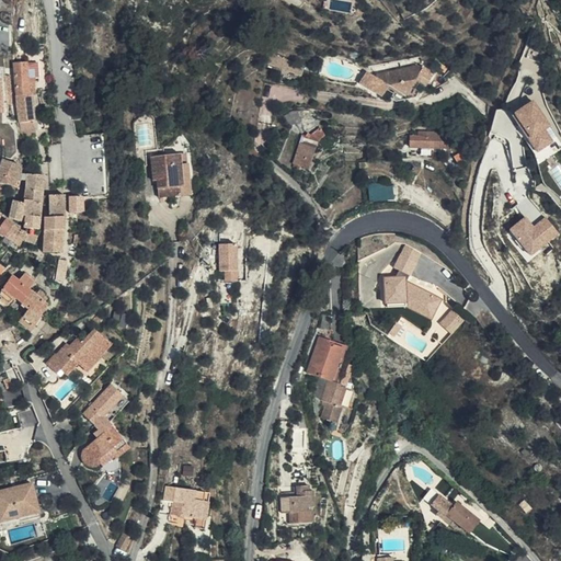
[(431,58),(427,49),(419,52),(421,60),(431,58)]
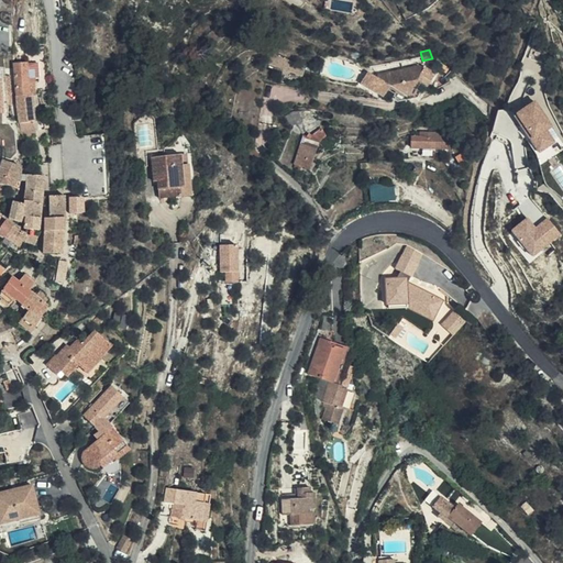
[(14,64),(20,124),(34,122),(32,96),(30,96),(26,64),(14,64)]
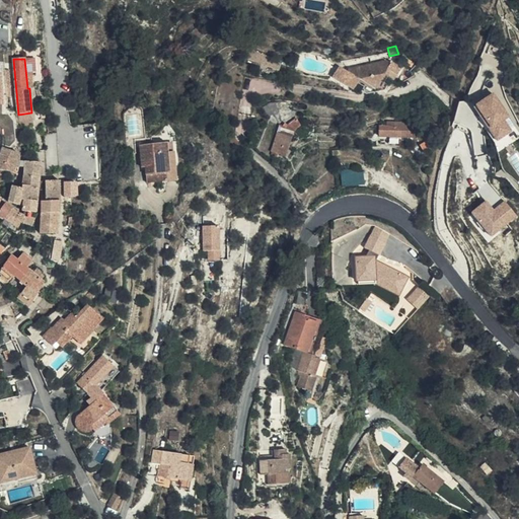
[(393,80),(400,68),(391,61),(389,63),(385,61),(349,68),(347,71),(339,66),(331,76),(353,90),(357,83),(372,92),(374,89),(377,91),(386,77),(393,80)]
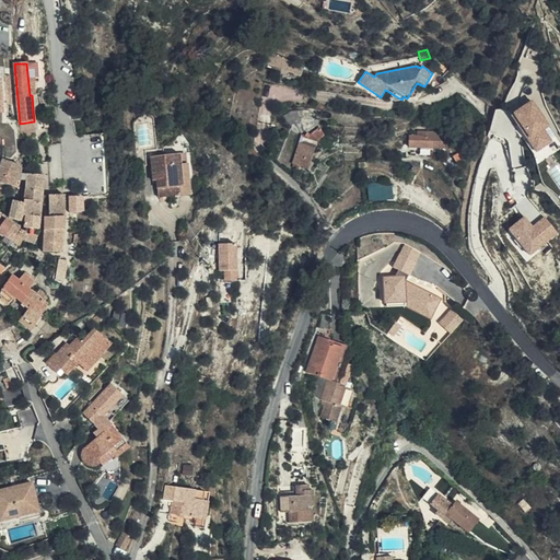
[(553,142),(546,127),(549,125),(534,98),(512,112),(535,153),(553,142)]
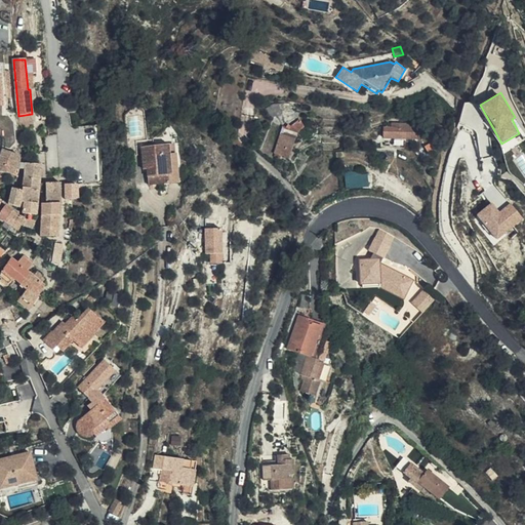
[(283,116),(281,103),(274,103),(267,109),(269,117),(275,116),(280,116),(283,116)]
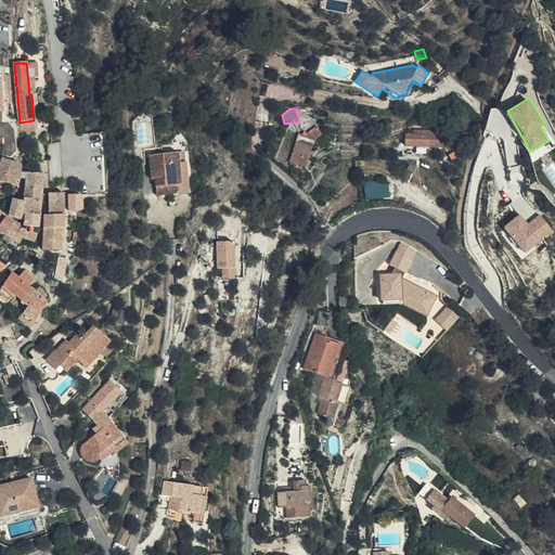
[(306,108),(297,108),(299,123),(300,129),(312,125),(312,119),(309,119),(309,116),(318,115),(319,110),(306,108)]
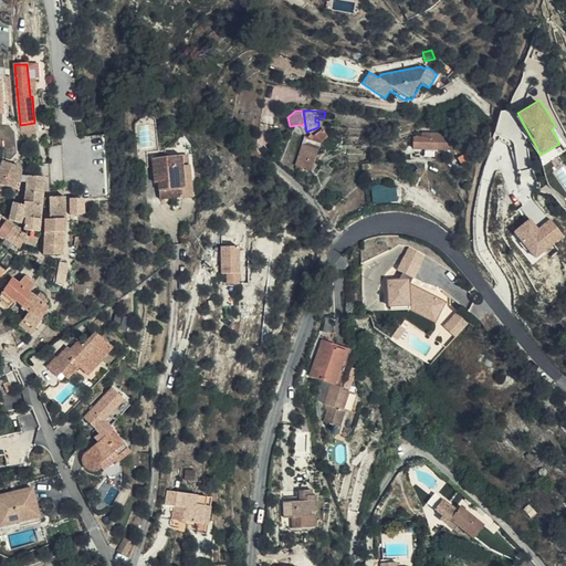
[(34,123),(20,125),(21,137),(30,137),(30,133),(35,133),(34,123)]
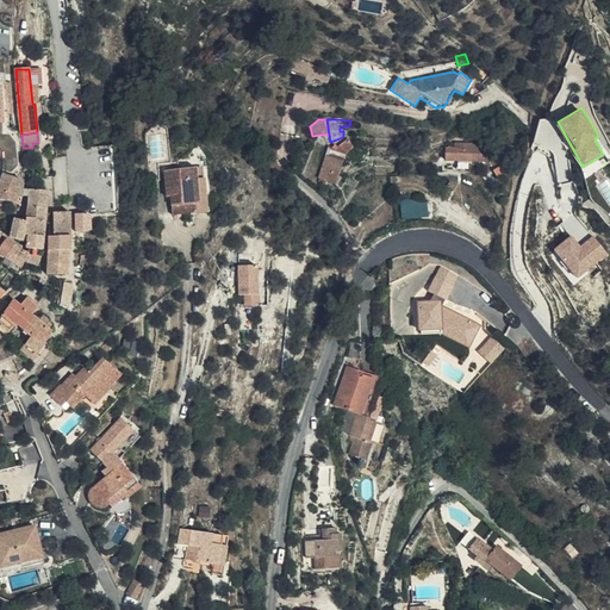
[(329,145),(319,178),(329,181),(335,184),(343,155),(354,145),(349,139),(338,147),(335,144),(332,147),(329,145)]
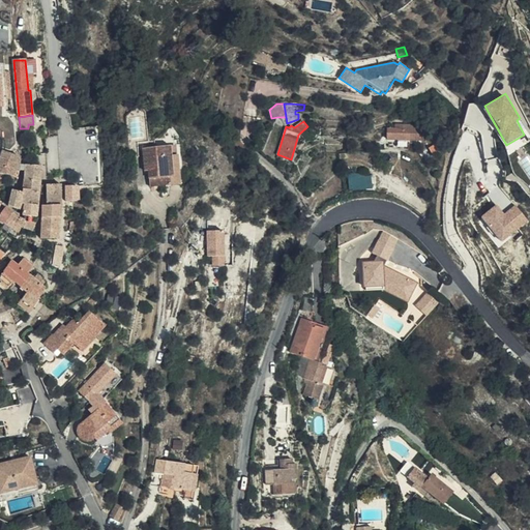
[(420,140),(421,129),(419,129),(420,124),(394,123),(394,128),(388,128),(388,140),(420,140)]
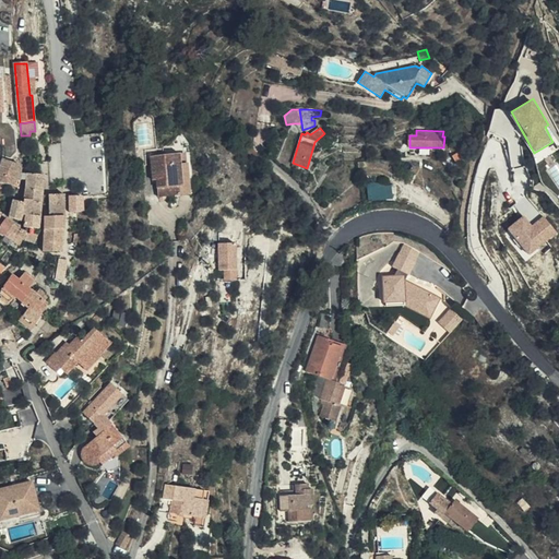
[(61,156),(61,142),(47,144),(49,157),(61,156)]
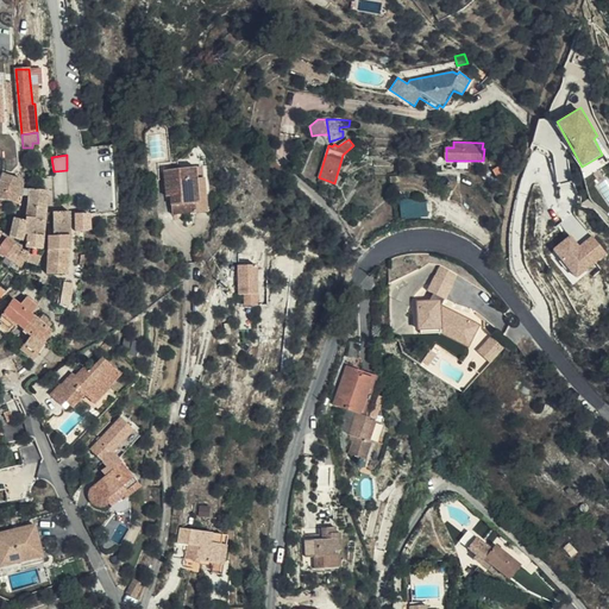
[(207,212),(203,177),(199,177),(196,167),(164,169),(165,195),(170,195),(171,214),(207,212)]
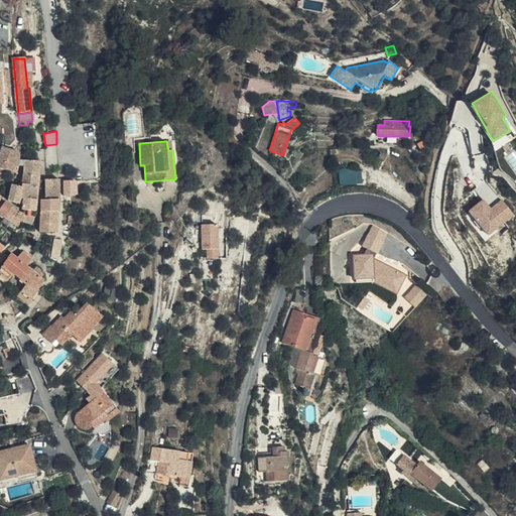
[(20,152),(3,146),(0,152),(0,163),(15,166),(18,167),(19,164),(19,159),(20,152)]
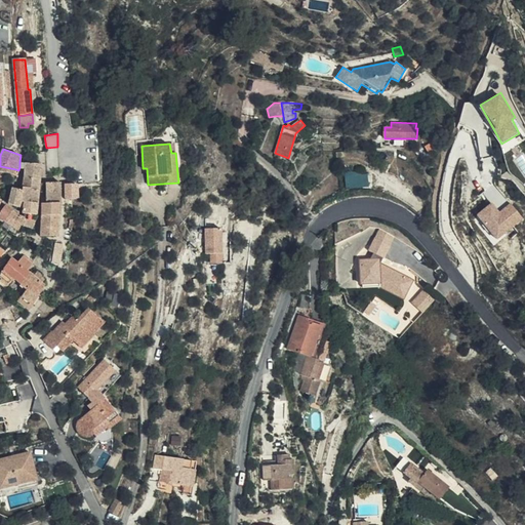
[(42,164),(25,162),(25,168),(24,177),(40,179),(42,164)]
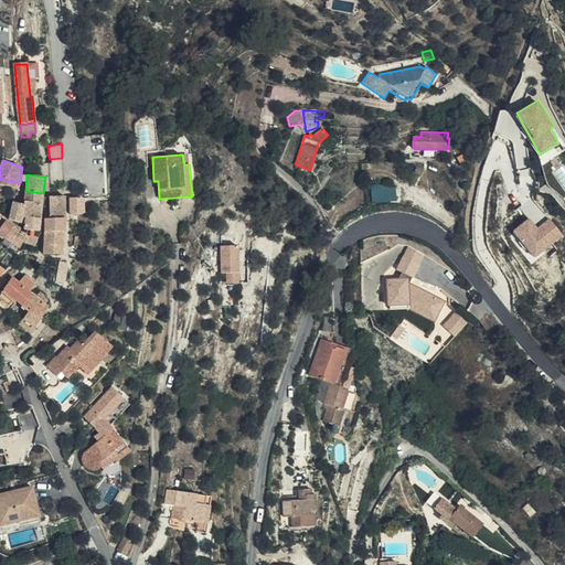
[(17,182),(0,179),(0,184),(16,188),(17,182)]
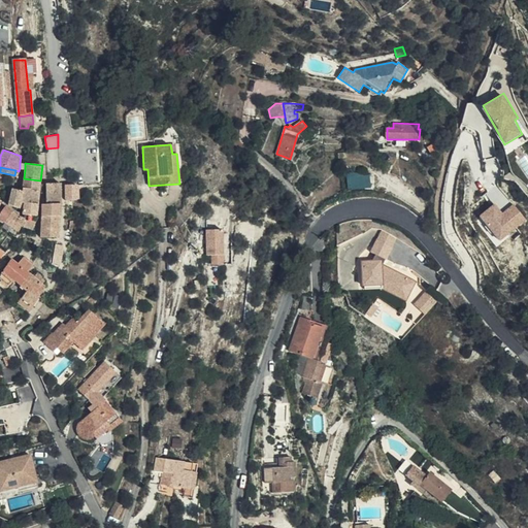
[(349,189),(372,188),(370,172),(348,173),(349,189)]
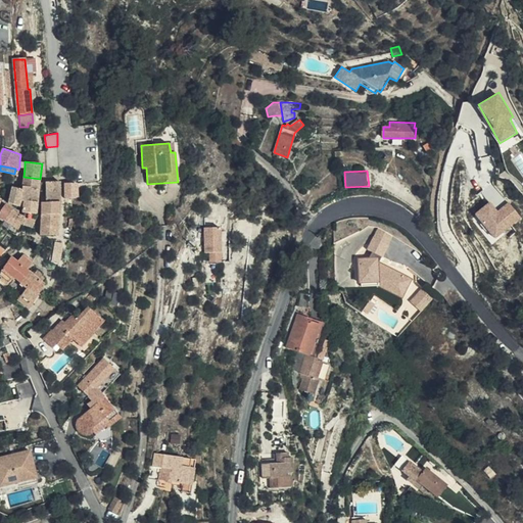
[(40,179),(24,177),(21,189),(12,187),(8,203),(17,206),(19,199),(25,201),(37,202),(39,188),(40,181),(40,179)]
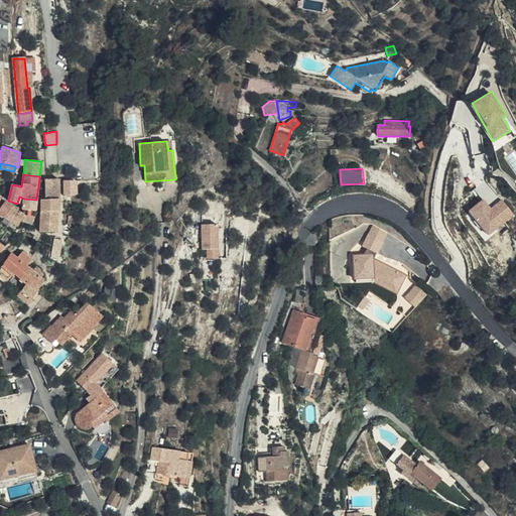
[(45,179),(39,178),(38,185),(45,186),(45,191),(59,191),(59,178),(45,178),(45,179)]
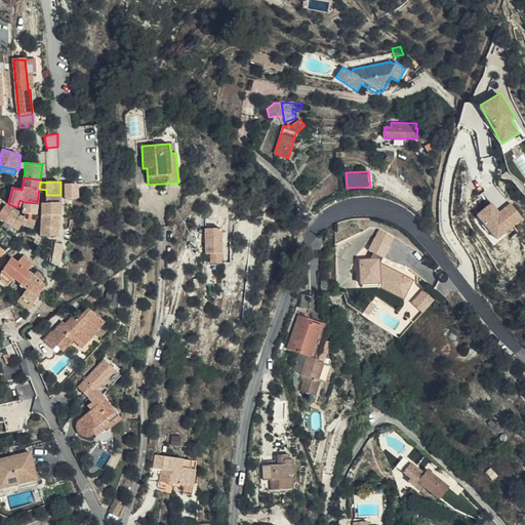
[(78,198),(78,183),(66,184),(66,199),(72,199),(78,198)]
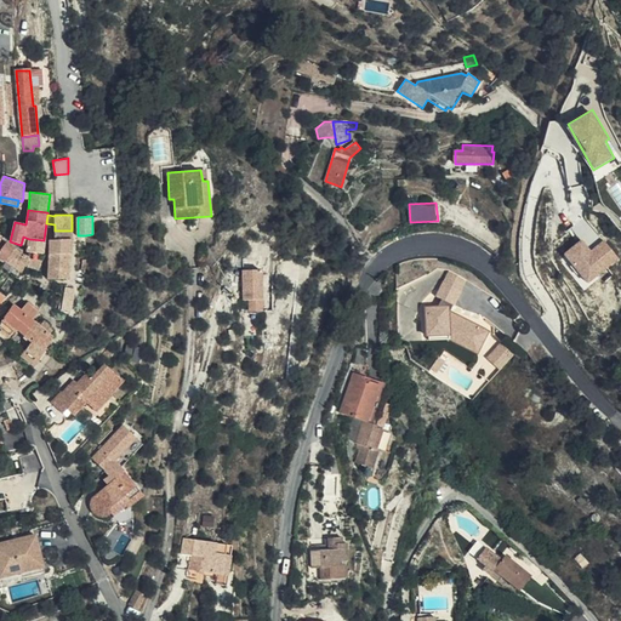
[(72,240),(72,231),(55,231),(53,240),(72,240)]
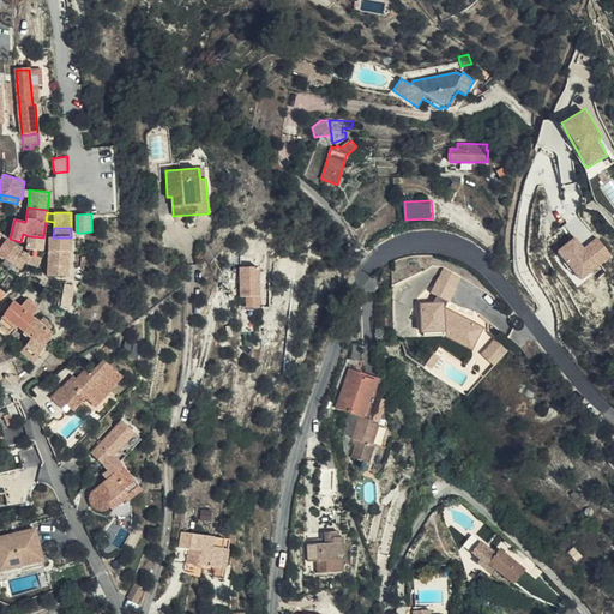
[(557,250),(581,281),(613,257),(597,235),(584,246),(577,235),(557,250)]
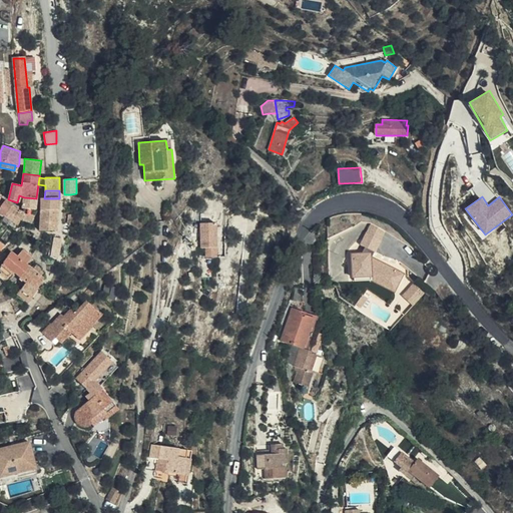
[(35,209),(36,198),(24,197),(23,204),(22,208),(35,209)]
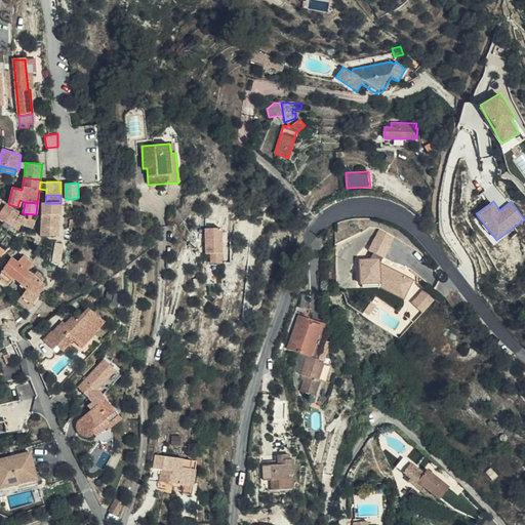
[(59,214),(61,203),(45,203),(42,203),(41,213),(59,214)]
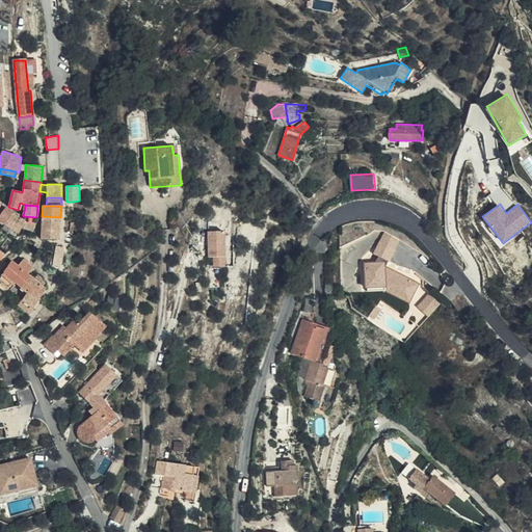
[(5,208),(0,214),(0,219),(5,223),(12,213),(5,208)]
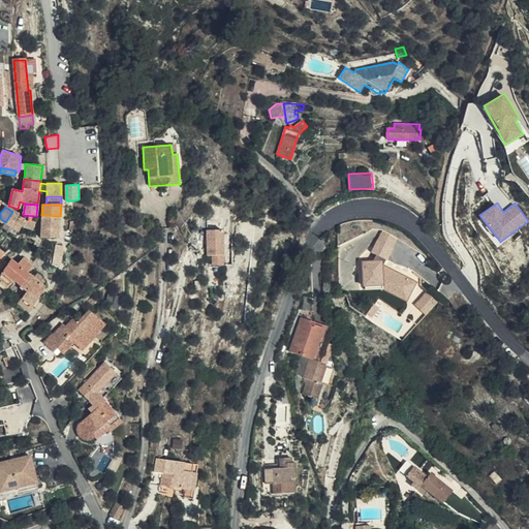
[(19,231),(22,226),(25,219),(12,212),(5,222),(19,231)]
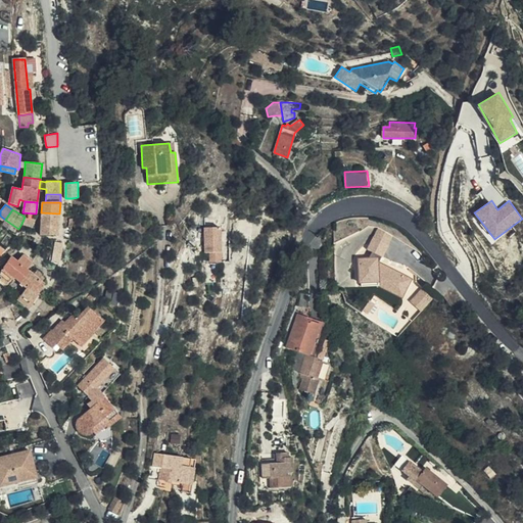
[(58,235),(59,214),(41,212),(42,235),(58,235)]
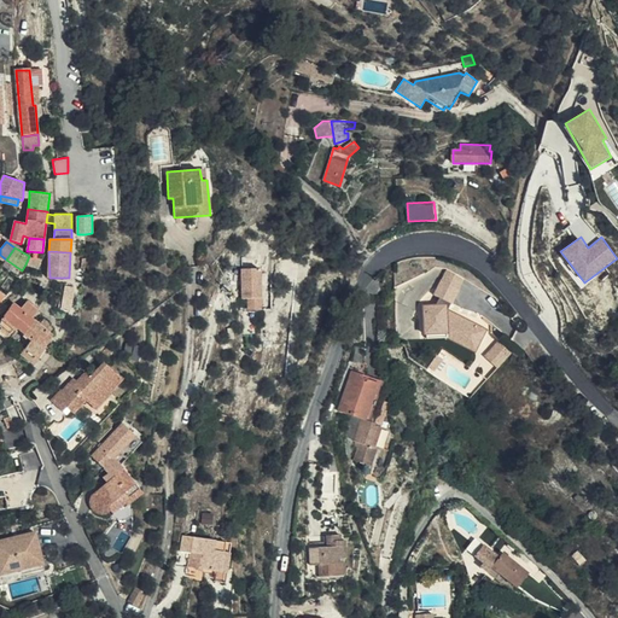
[(29,256),(25,264),(36,268),(42,258),(29,256)]
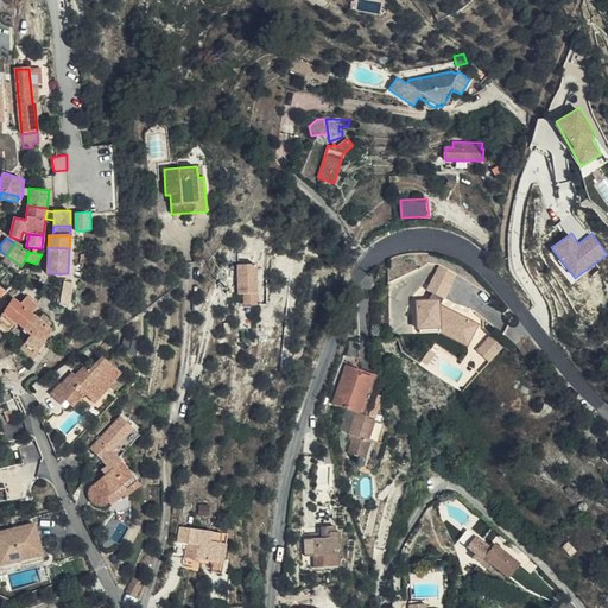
[(19,273),(21,266),(6,255),(1,261),(19,273)]
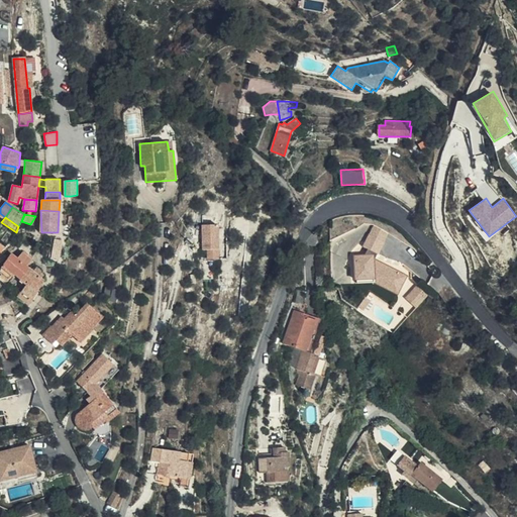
[(218,223),(199,220),(193,254),(198,255),(212,257),(218,223)]
